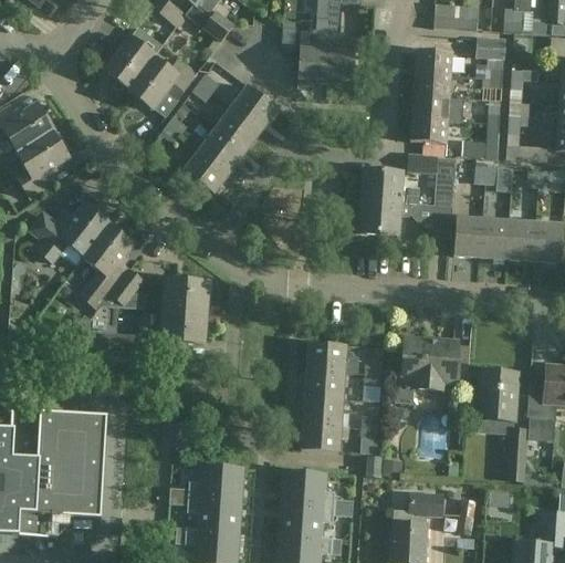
[(186,17),(165,0),(159,0),(154,8),(178,27),(186,17)]
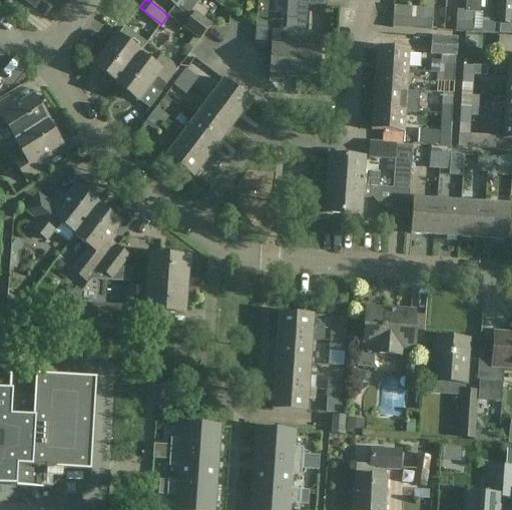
[(262,0),(264,13),(276,12),(275,0),(262,0)]
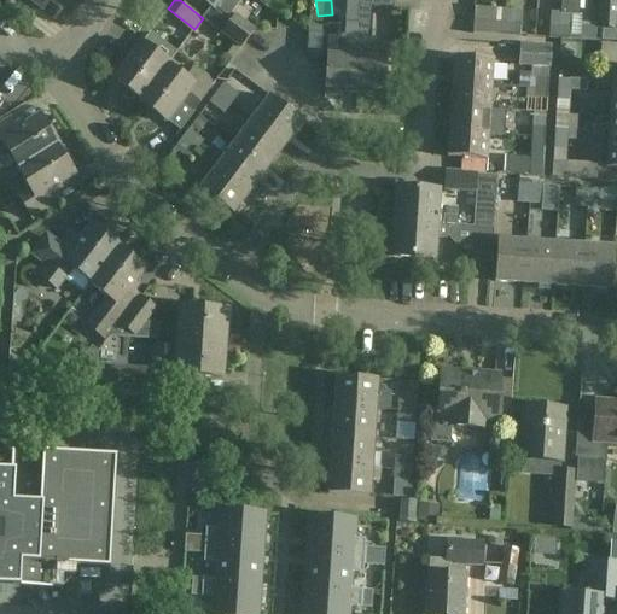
[(360,34),(361,21),(362,1),(362,0),(345,0),(344,33),(360,34)]
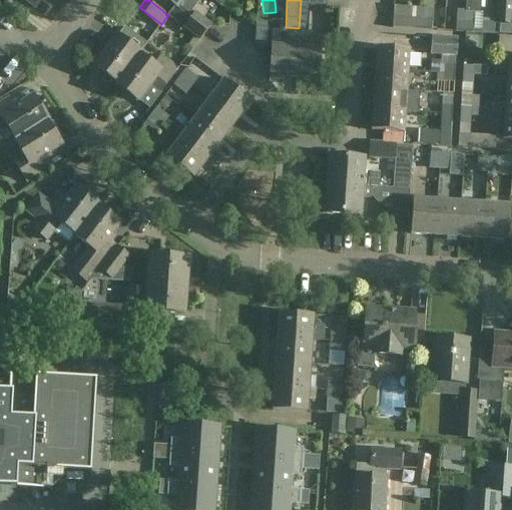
[(467,0),(466,10),(481,11),(482,0),(467,0)]
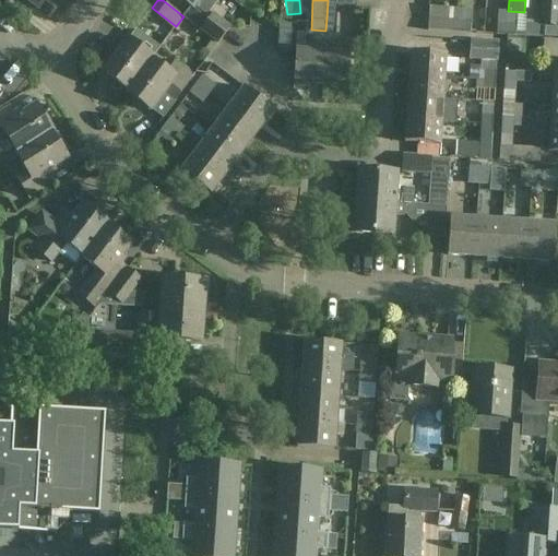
[(545,0),(545,24),(557,24),(557,0),(545,0)]
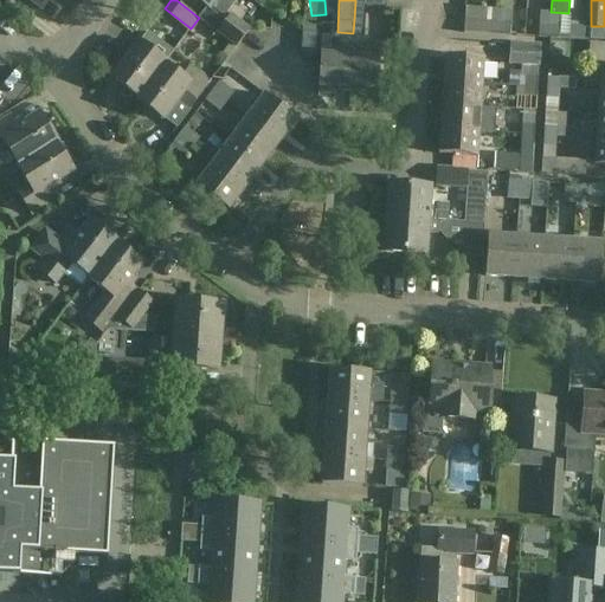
[(513,7),(467,5),(464,30),(512,33),(513,7)]
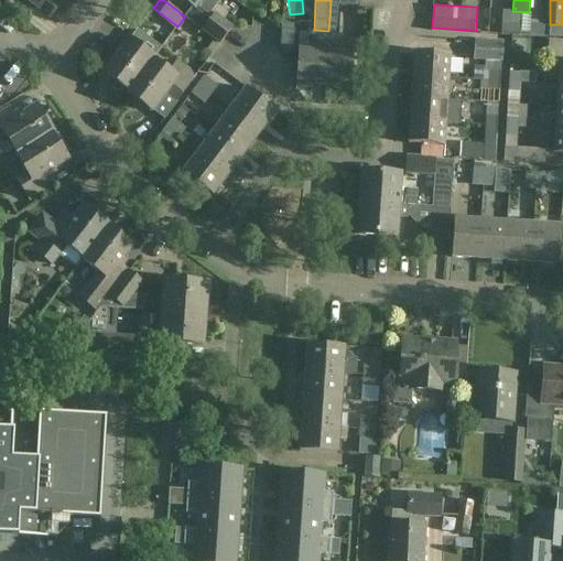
[(234,24),(216,11),(203,29),(220,42),(234,24)]
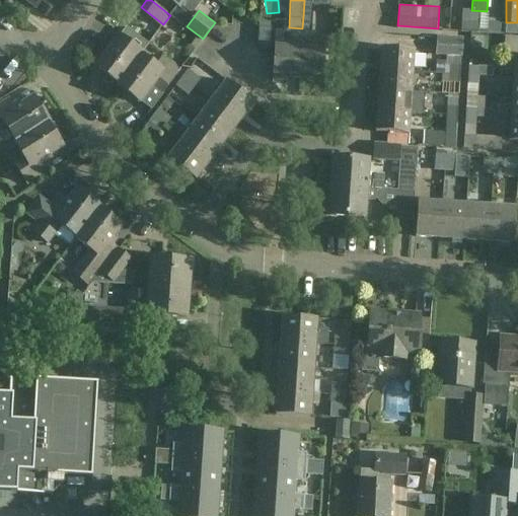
[(302,28),(302,29),(312,30),(313,18),(303,17),(302,28)]
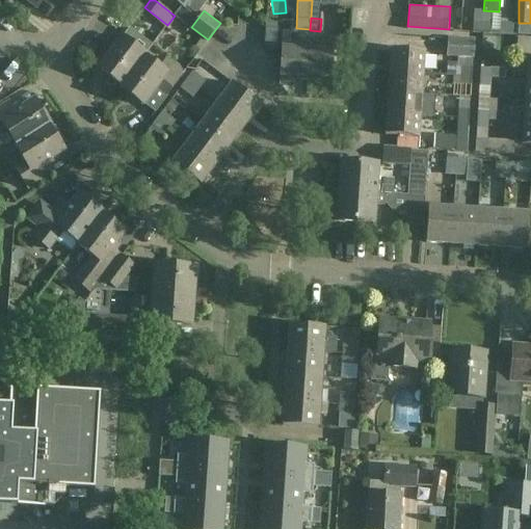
[(492,21),(474,20),(473,30),(490,31),(492,21)]
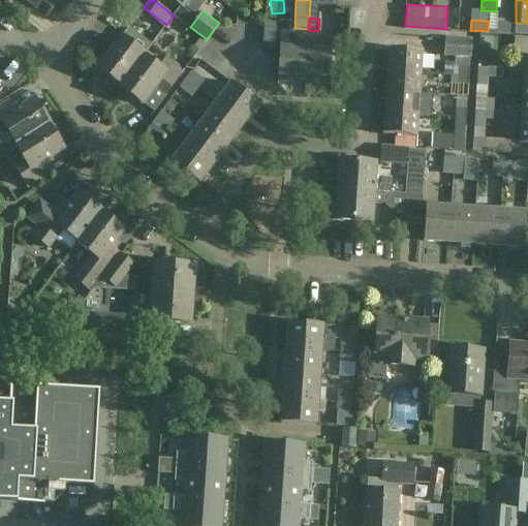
[(130,26),(99,66),(103,69),(102,76),(112,83),(118,81),(121,83),(122,84),(145,55),(146,53),(130,40),(137,31),(130,26)]
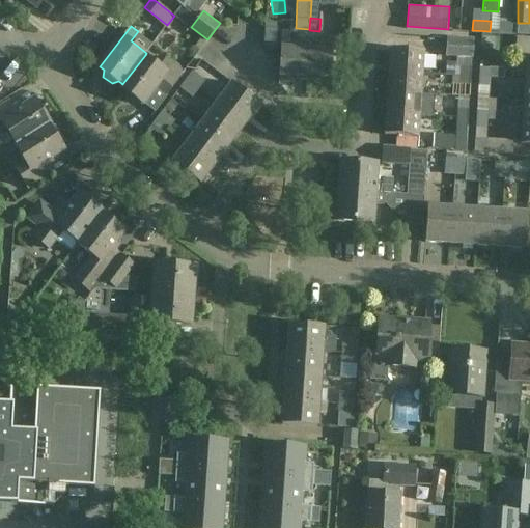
[(279,26),(267,26),(266,51),(278,52),(279,26)]
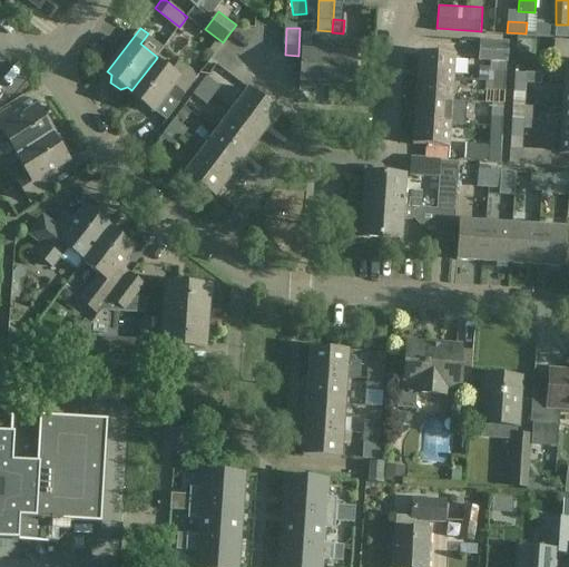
[(300,82),(330,85),(331,50),(332,32),(332,31),(317,30),(315,30),(314,49),(302,49),(300,82)]
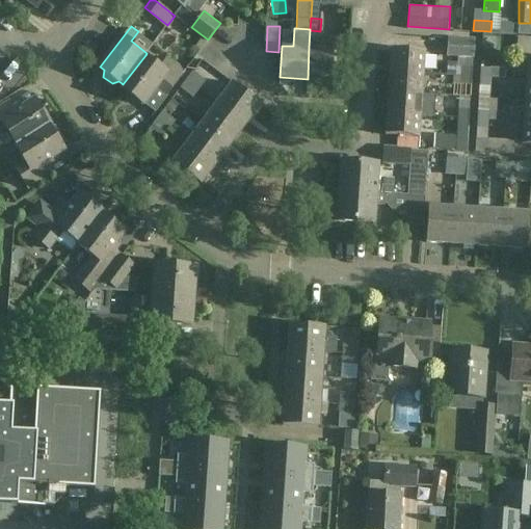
[(323,31),(320,31),(310,30),(309,47),(308,79),(330,80),(333,49),(322,48),(323,31)]
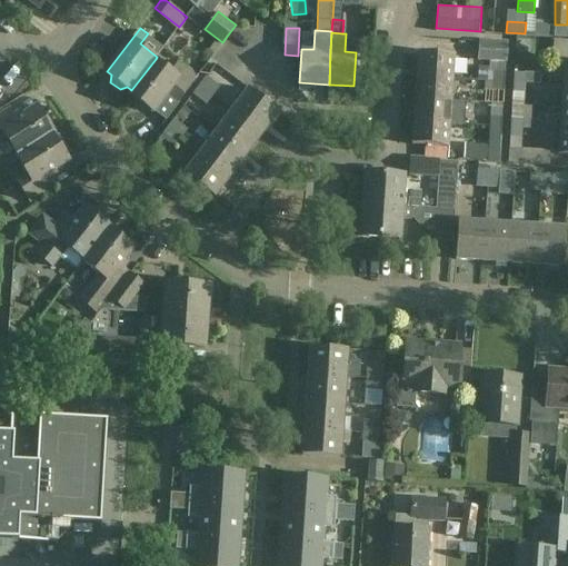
[(508,38),(479,37),(478,58),(507,59),(508,38)]
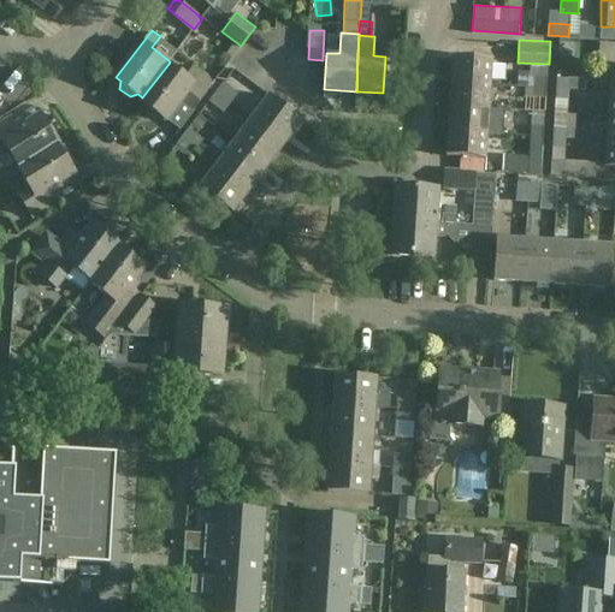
[(611,65),(610,90),(614,89),(614,40),(599,40),(599,64),(611,65)]
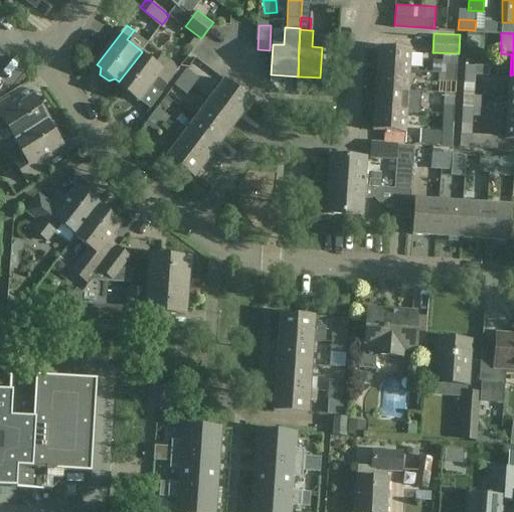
[(379,46),(377,67),(409,69),(411,48),(379,46)]
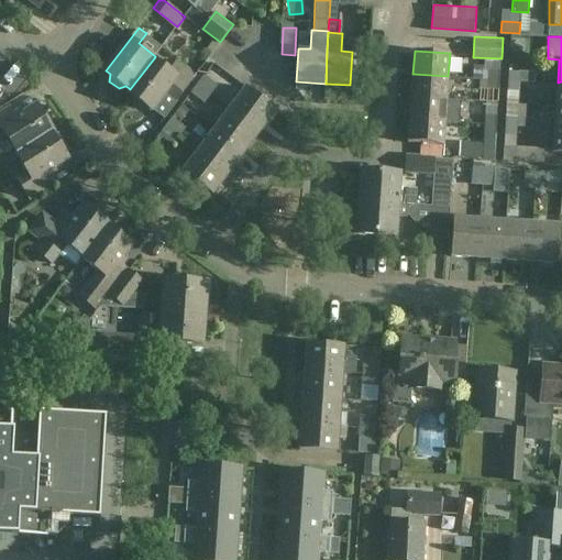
[(128,90),(152,109),(167,90),(177,98),(196,74),(177,59),(169,70),(154,58),(130,89),(129,88),(128,90)]
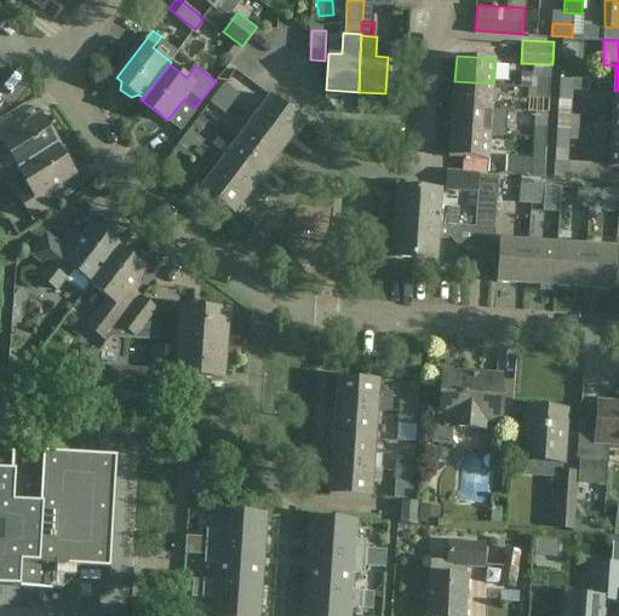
[(538,86),(551,86),(551,76),(539,75),(538,86)]
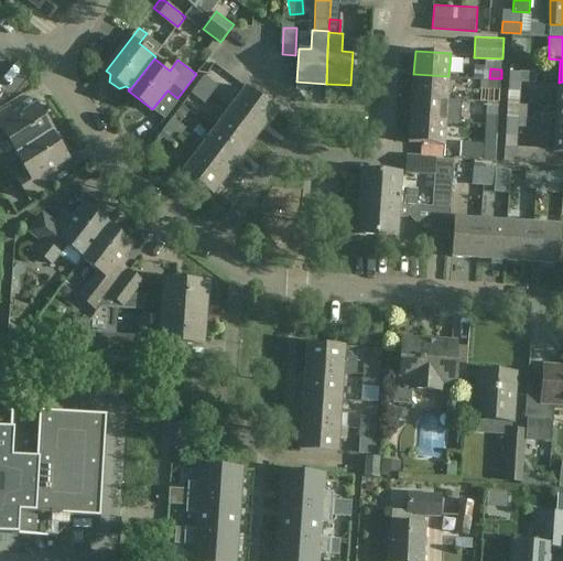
[(510,69),(509,79),(521,81),(522,71),(510,69)]
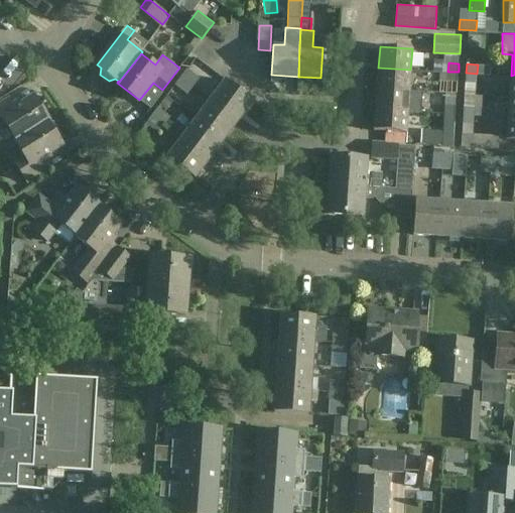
[(181,75),(194,85),(200,77),(187,67),(181,75)]
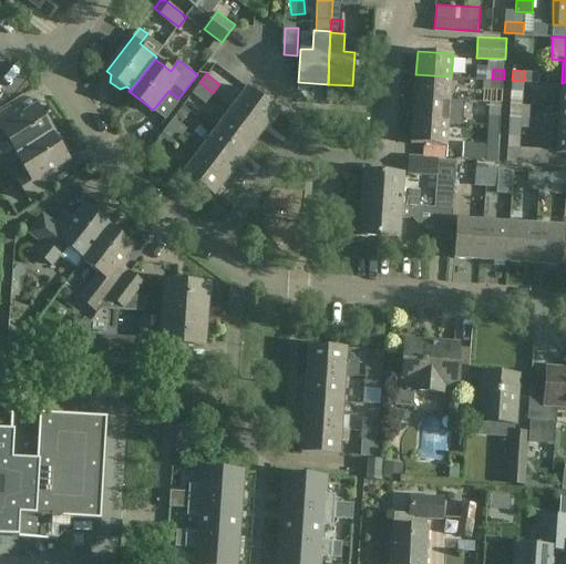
[(414,96),(450,99),(451,77),(415,74),(414,96)]
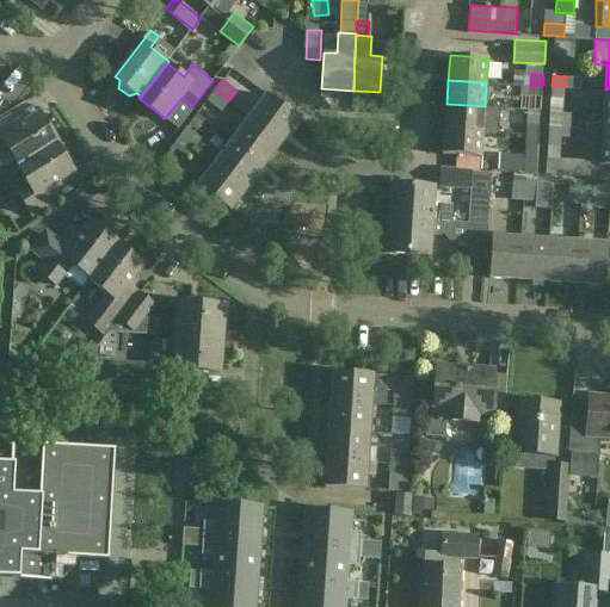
[(530,94),(542,95),(543,85),(530,85),(530,94)]
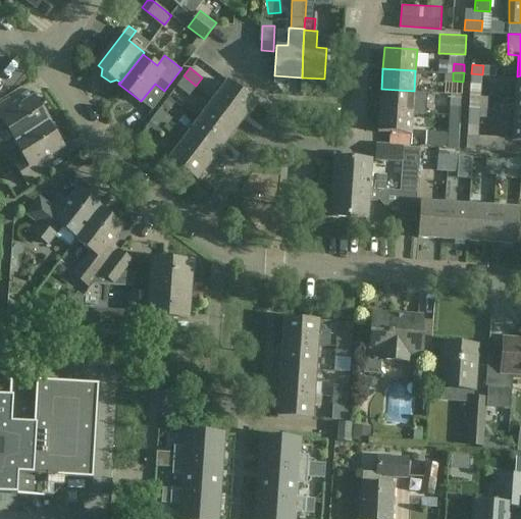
[(482,83),(482,74),(471,73),(471,82),(482,83)]
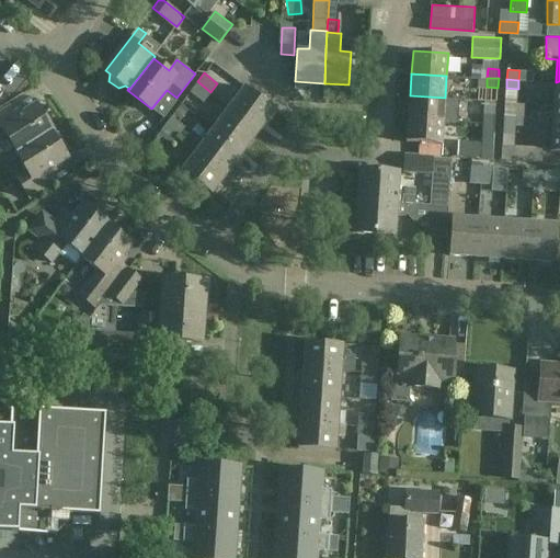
[(203,101),(210,92),(197,81),(190,90),(203,101)]
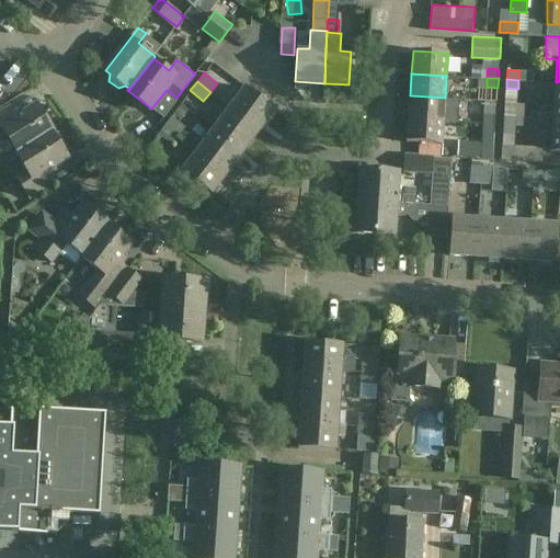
[(230,106),(260,129),(276,107),(247,86),(230,106)]
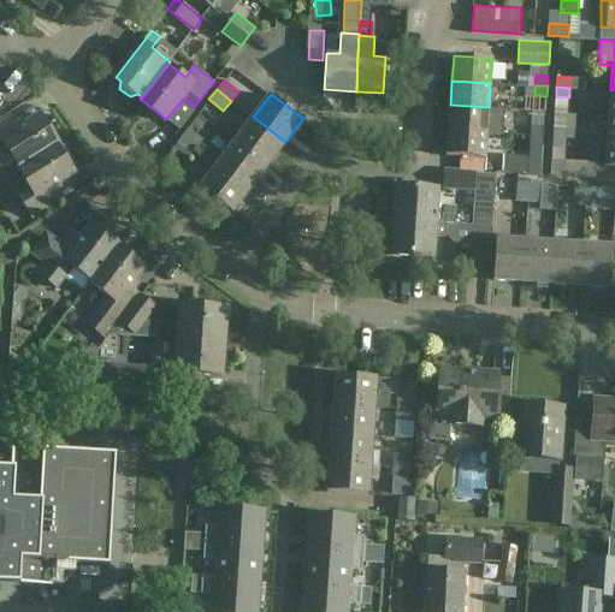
[(450,105),(448,129),(488,131),(503,132),(504,108),(489,107),(450,105)]
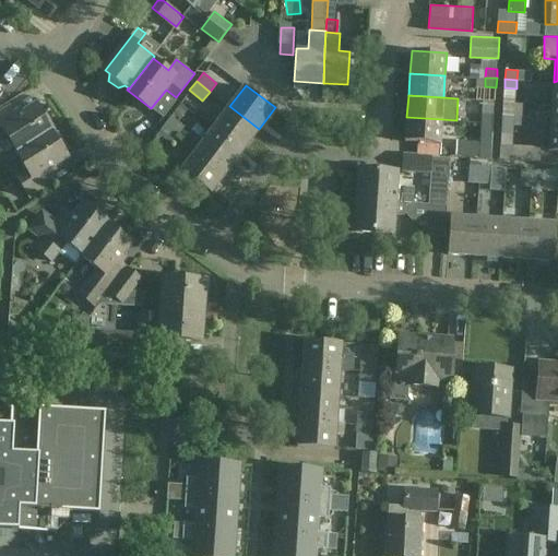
[(181,102),(165,123),(178,133),(185,125),(179,120),(189,107),(181,102)]
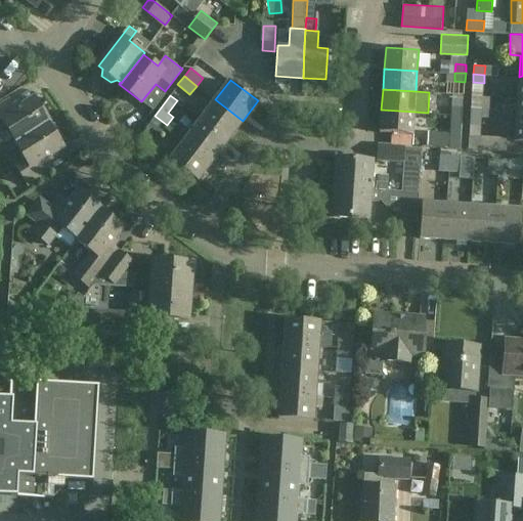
[(47,121),(48,122),(50,120),(35,96),(16,107),(9,97),(0,102),(0,128),(6,124),(16,140),(17,140),(47,121)]
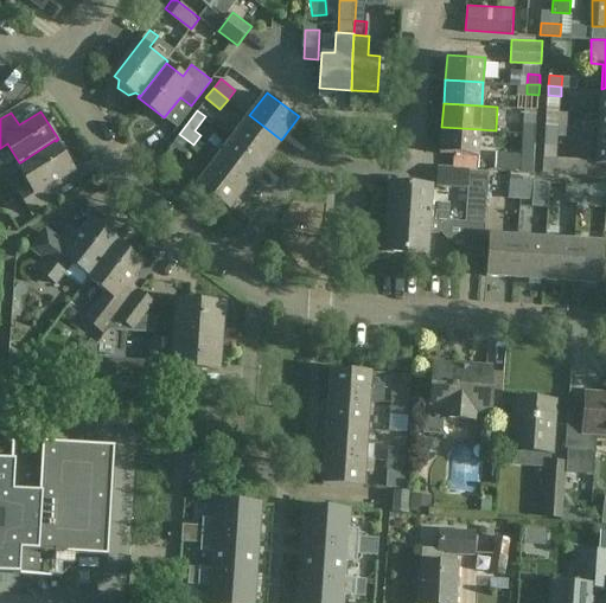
[(233,138),(265,162),(281,140),(249,115),(233,138)]
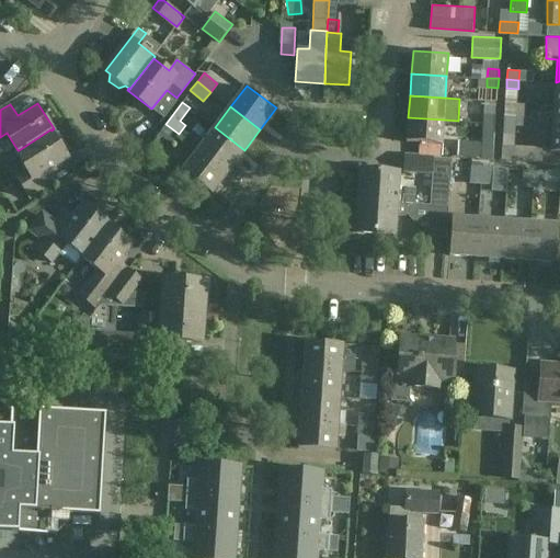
[(484,113),(483,122),(495,123),(495,114),(484,113)]
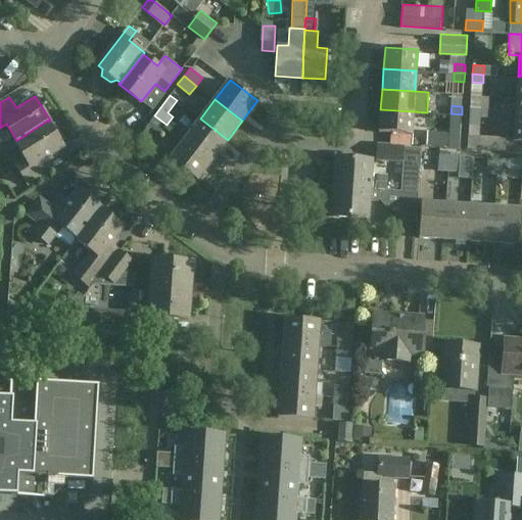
[(470,115),(481,115),(481,107),(470,106),(470,115)]
